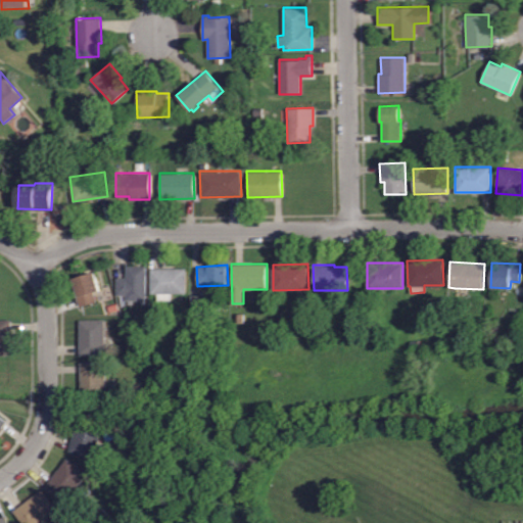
[(127,300),(127,294),(116,294),(116,277),(127,277),(127,266),(146,266),(146,299),(127,300)]
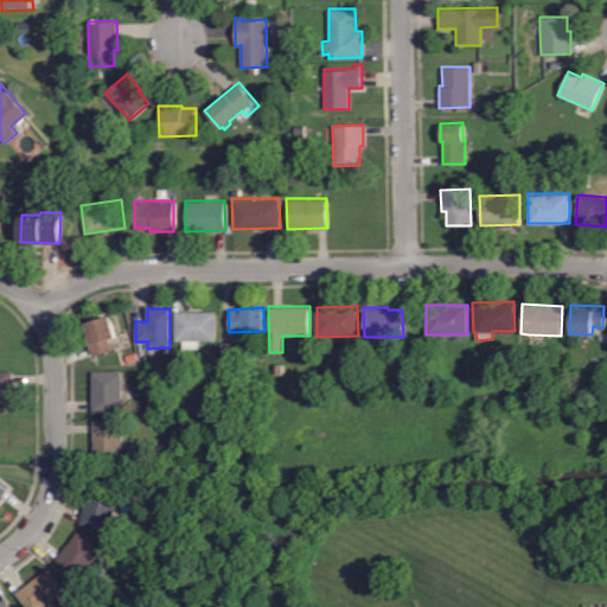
[(183,347),(183,340),(174,340),(174,311),(216,311),(216,340),(199,340),(199,347),(183,347)]
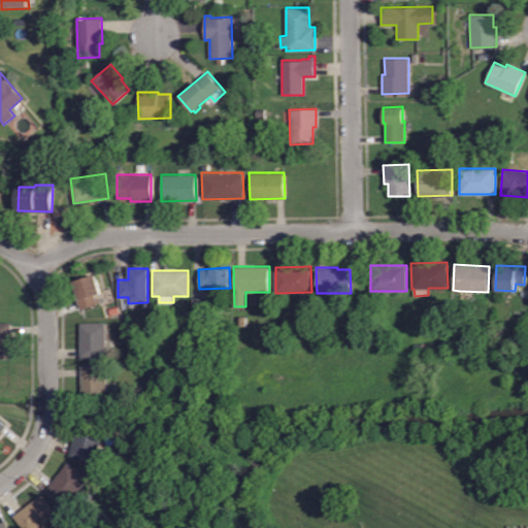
[(80,308),(77,298),(79,298),(75,281),(96,274),(101,293),(95,295),(98,303),(80,308)]
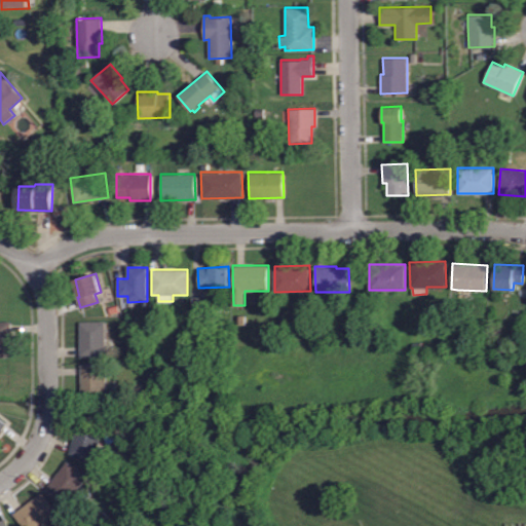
[(81,357),(81,322),(107,321),(107,355),(81,357)]
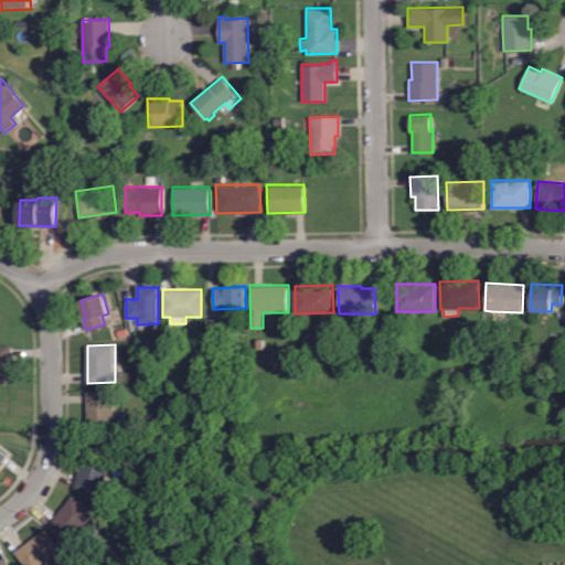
[(0,383),(0,345),(13,345),(14,383),(0,383)]
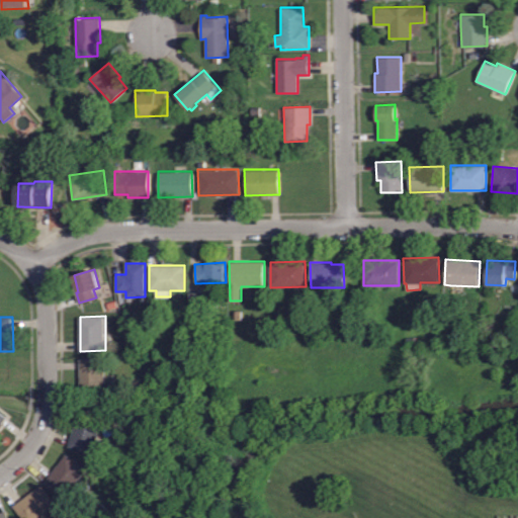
[(82,395),(81,359),(106,358),(107,394),(82,395)]
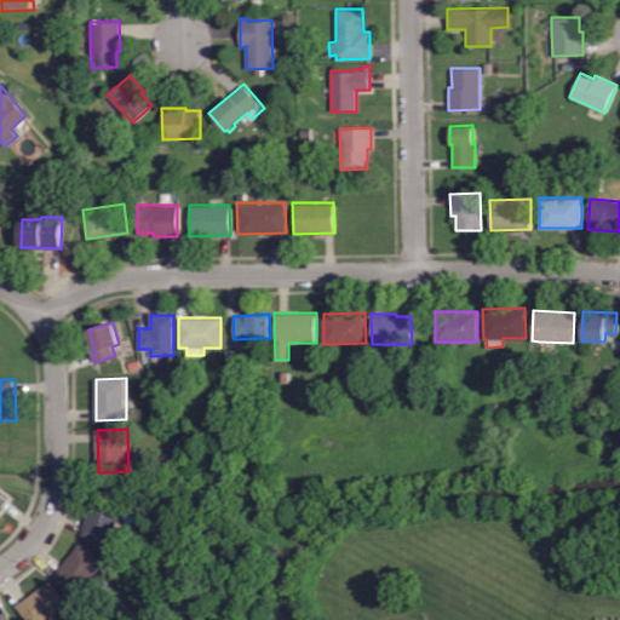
[(0,511),(11,498),(3,492),(0,495),(0,511)]
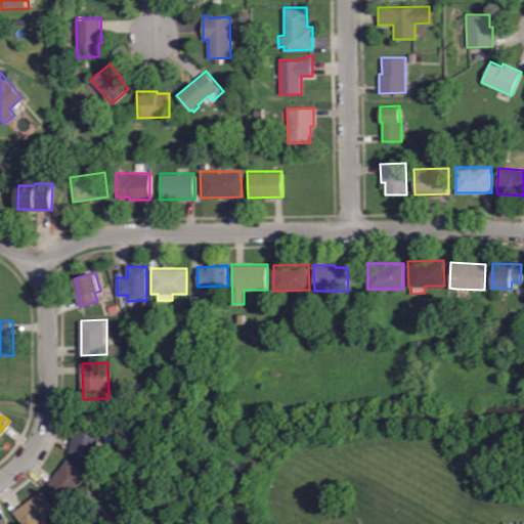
[(106,464),(70,452),(80,419),(104,426),(97,447),(111,451),(106,464)]
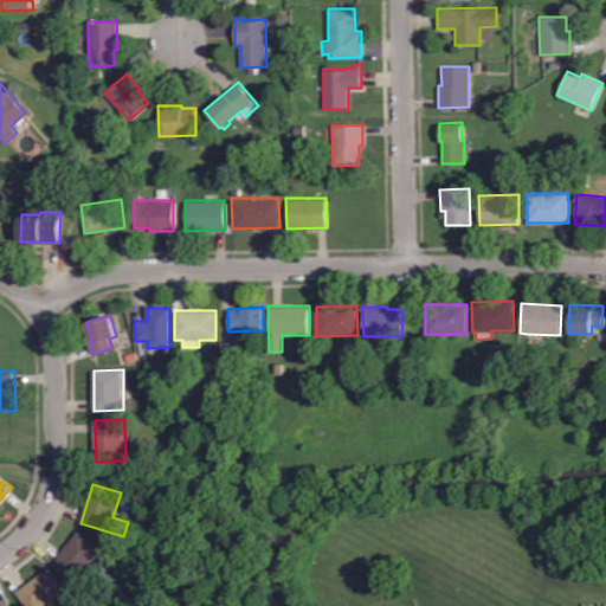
[(77,581),(53,563),(78,530),(101,547),(77,581)]
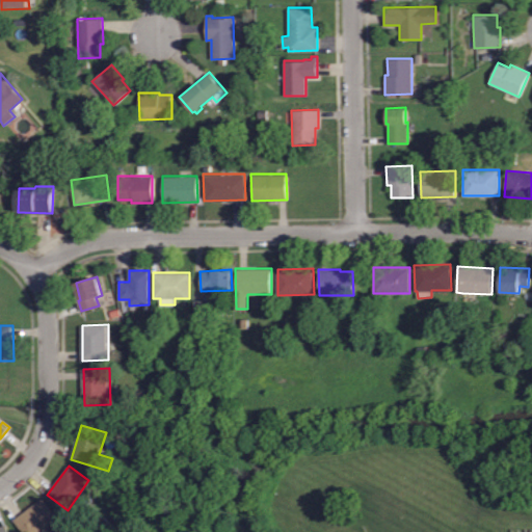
[(38,531),(24,531),(15,519),(43,498),(57,517),(38,531)]
